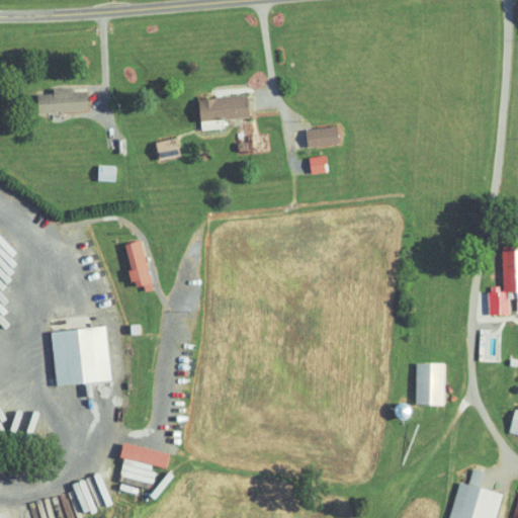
[(91,90),(75,92),(75,88),(39,92),(41,114),(92,109),(91,90)]
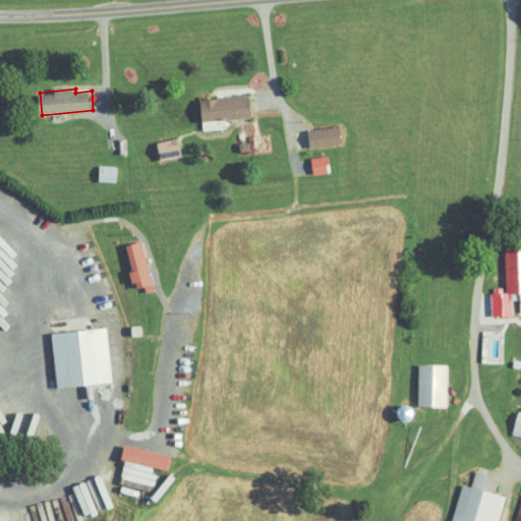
[(205,122),(253,117),(250,95),(203,99),(205,122)]
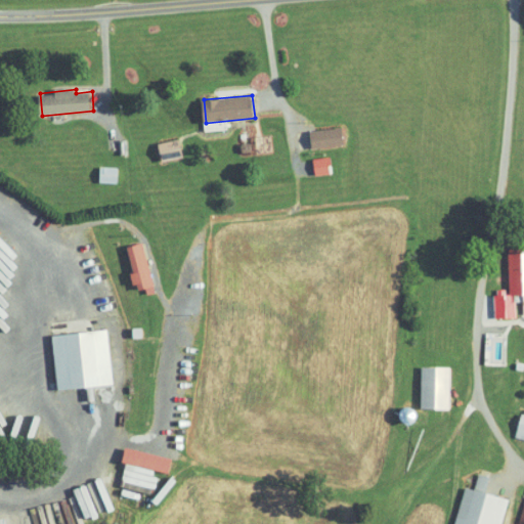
[(346,145),(345,128),(312,131),(314,148),(346,145)]
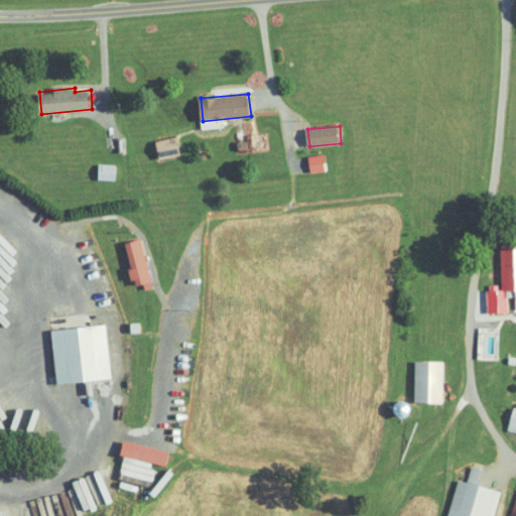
[(309,157),(311,173),(329,170),(326,154),(309,157)]
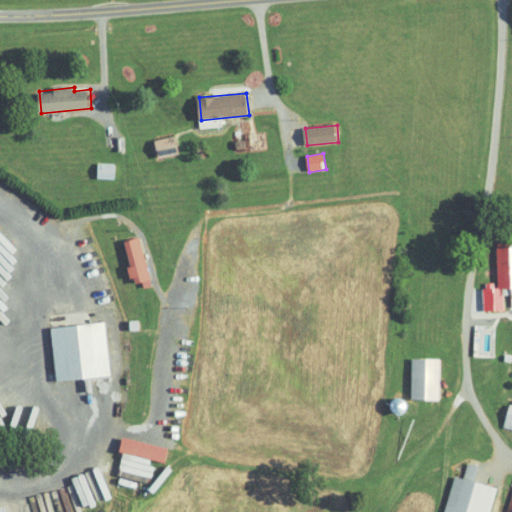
[(115,179),(116,164),(98,163),(98,179),(115,179)]
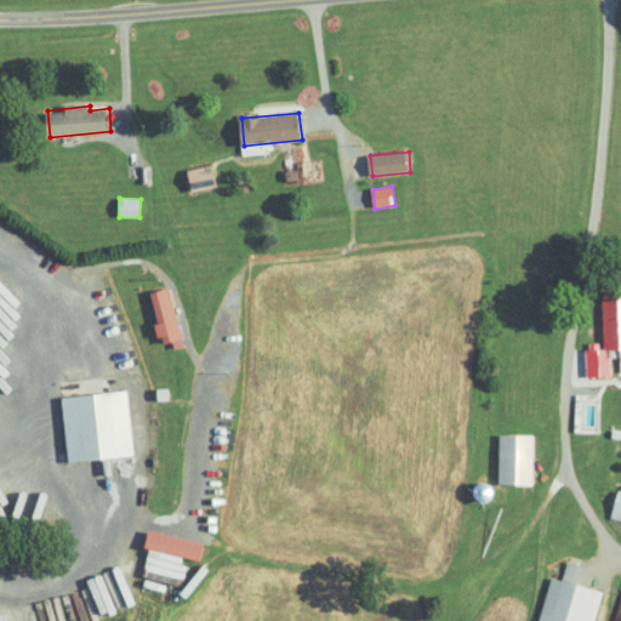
[(176,348),(186,346),(169,288),(149,294),(164,345),(174,342),(176,348)]
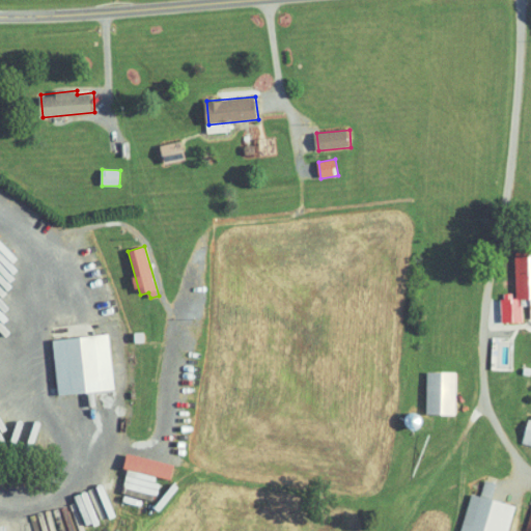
[(530,253),(509,254),(510,299),(496,299),(496,322),(518,322),(518,306),(526,306),(526,317),(530,316),(530,253)]
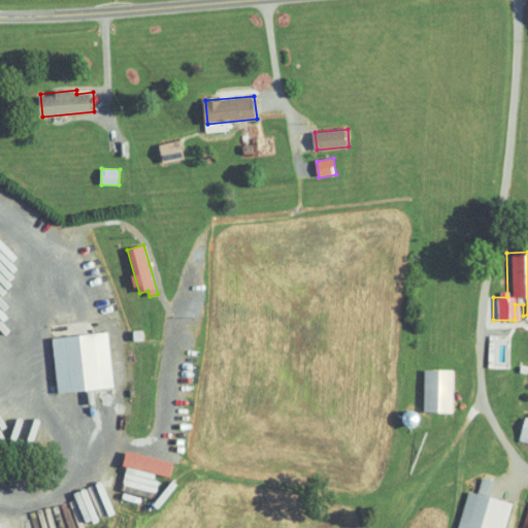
[(54,336),(60,392),(116,386),(109,330),(54,336)]
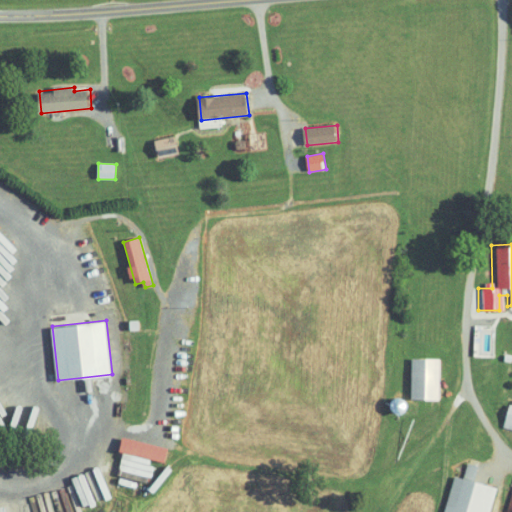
[(405,399),(434,400),(435,358),(406,358),(405,399)]
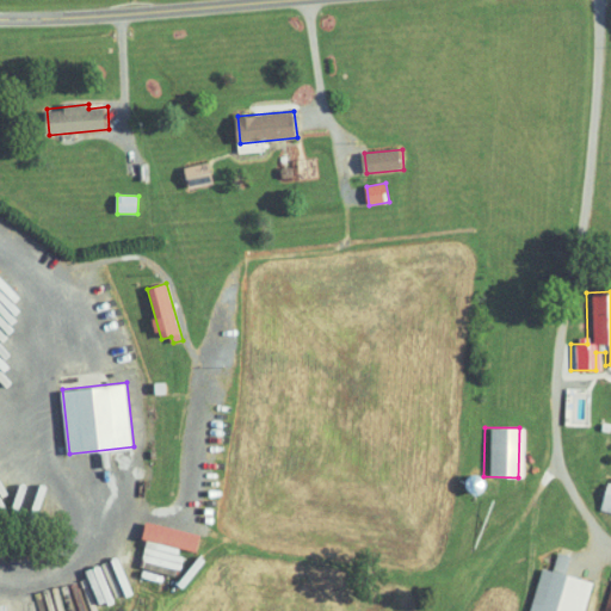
[(0,491),(10,505),(44,514),(50,486),(19,479),(16,493),(10,492),(13,479),(19,475),(5,452),(0,455),(0,491)]
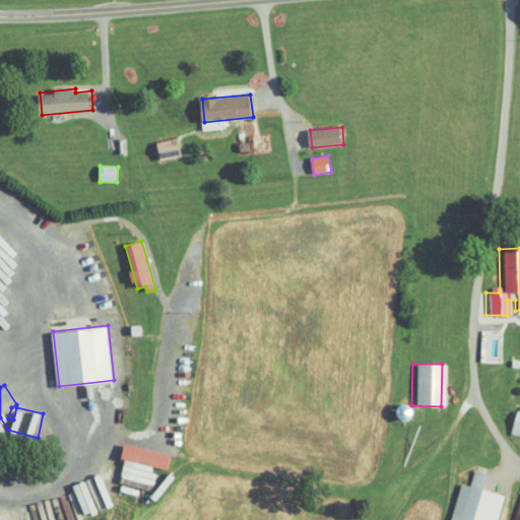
[(519,407),(511,406),(506,434),(519,437),(519,407)]
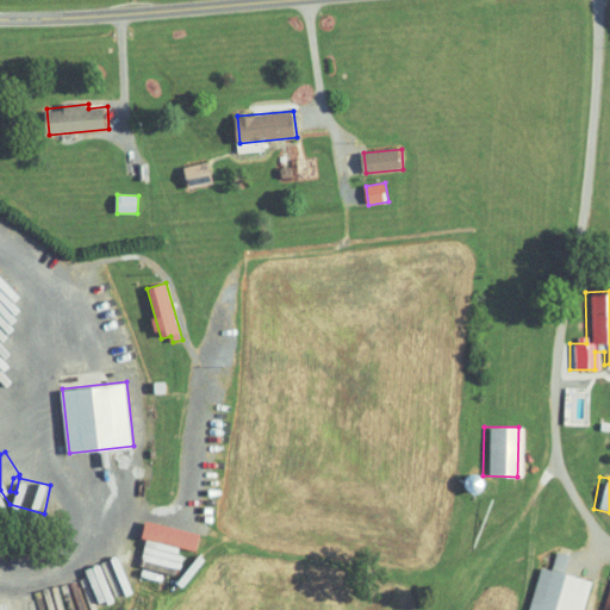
[(203,533),(150,520),(138,565),(178,576),(185,547),(199,551),(203,533)]
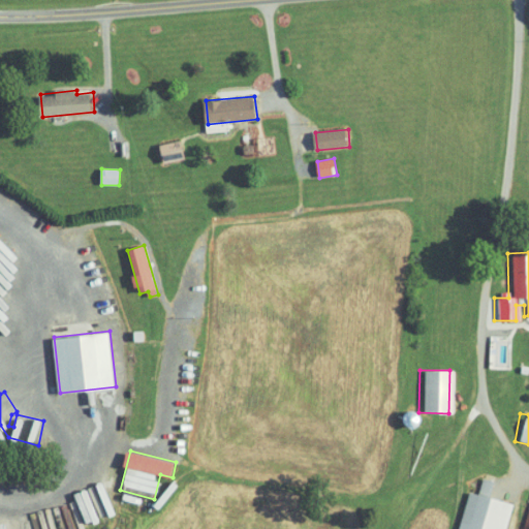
[(453,528),(500,528),(506,503),(485,498),(488,480),(478,478),(475,494),(462,491),(453,528)]
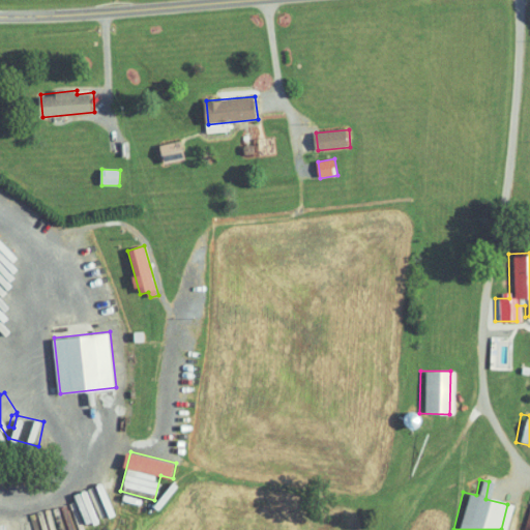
[(528,529),(529,493),(527,493),(518,529),(528,529)]
